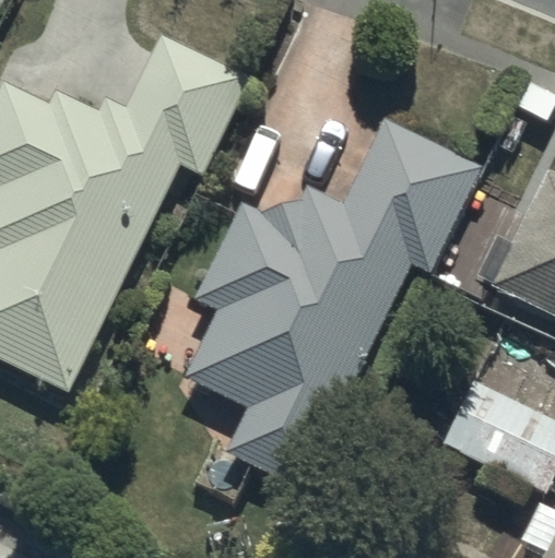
[(2,80),(0,84),(0,358),(68,392),(181,163),(204,174),(251,76),(161,34),(126,107),(103,96),(96,108),(56,88),(49,102),(2,80)]
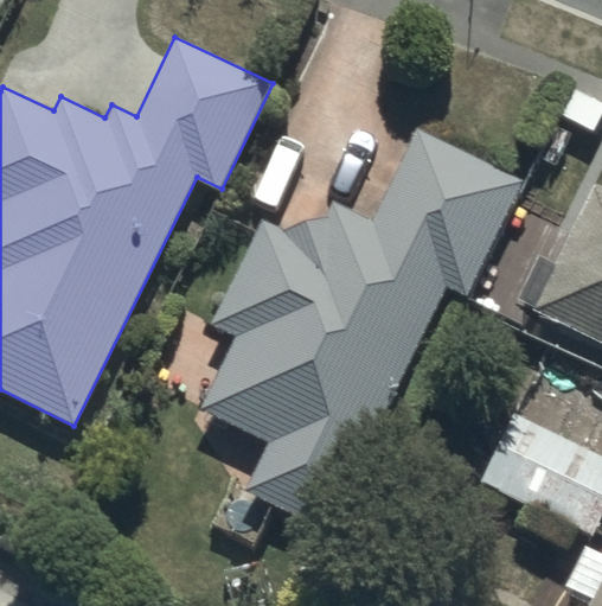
[(262,219),(213,319),(238,332),(198,408),(271,442),(248,492),(324,529),(447,285),(466,295),(503,225),(545,248),(562,216),(516,192),(520,182),(421,128),(371,222),(334,202),(326,216),(282,229),(262,219)]
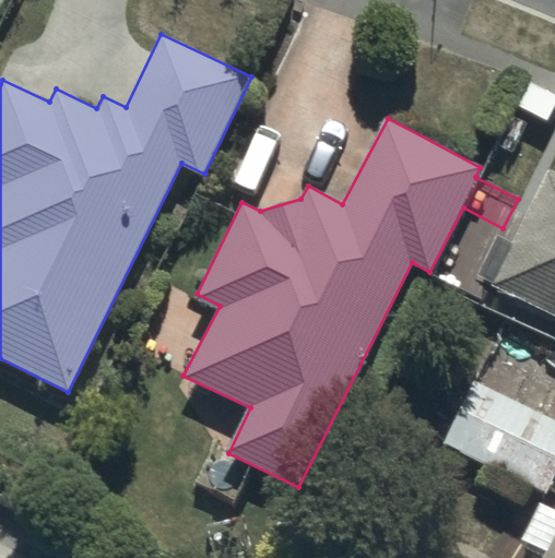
[(554,168),(552,167),(493,283),(554,316),(554,168)]
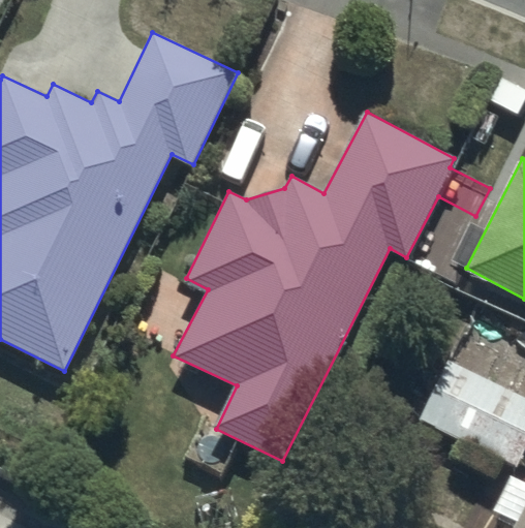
[(524,396),(438,355),(409,414),(516,470),(524,451),(524,396)]
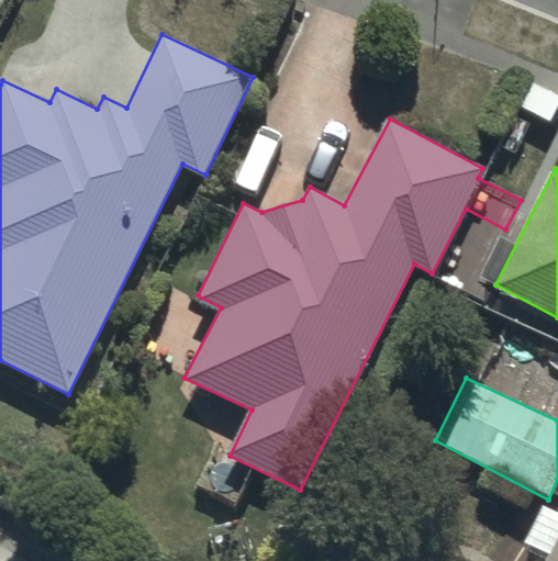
[(557,509),(542,503),(523,543),(550,556),(548,560),(557,560),(557,509)]
